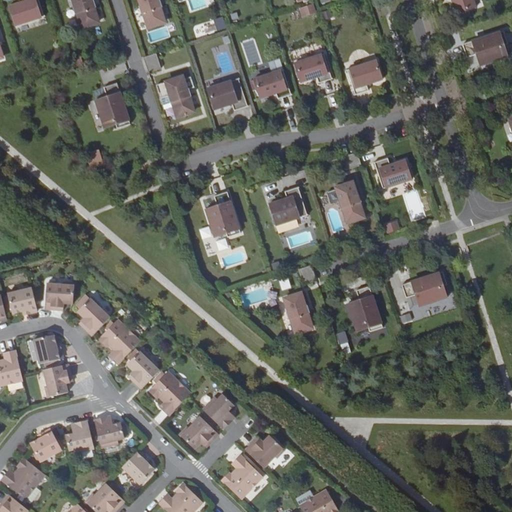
[(44,15),(39,0),(24,0),(24,1),(9,6),(16,25),(44,15)]
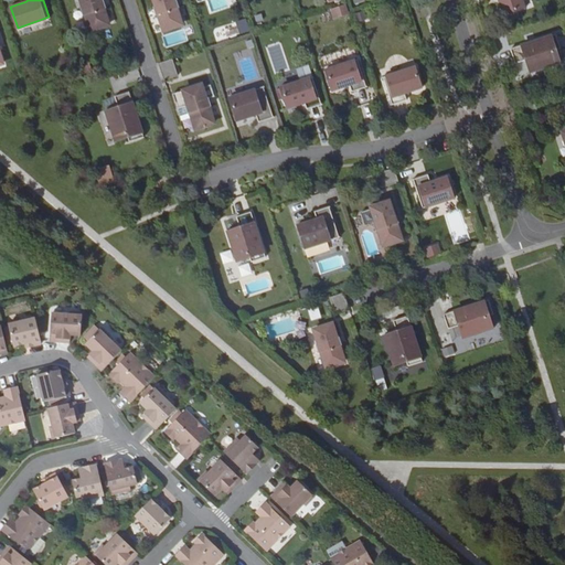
[(80,0),(82,6),(80,6),(83,14),(85,14),(91,30),(108,24),(103,8),(105,8),(103,0),(80,0)]
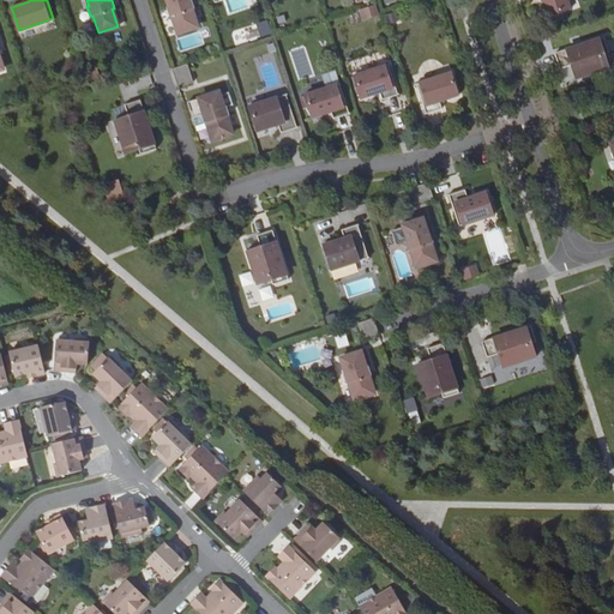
[(186,0),(164,0),(168,7),(166,7),(168,17),(170,16),(176,34),(196,26),(191,10),(193,8),(190,0),(188,0),(187,0),(186,0)]
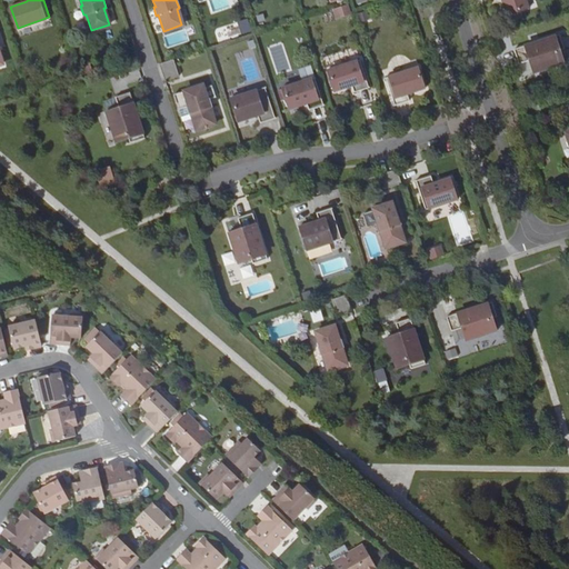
[(526,0),(502,0),(508,15),(529,8),(526,0)]
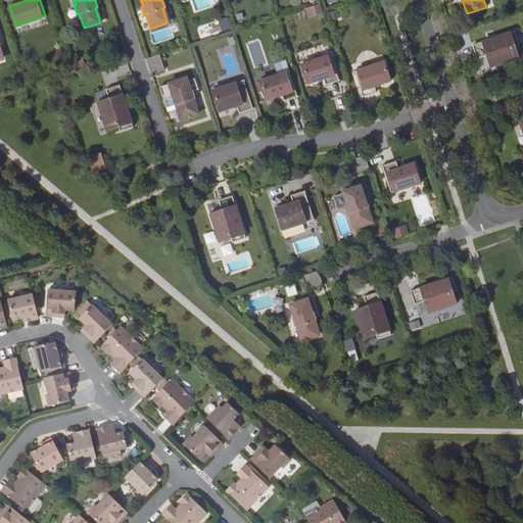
[(319,3),(310,6),(312,13),(322,10),(319,3)]
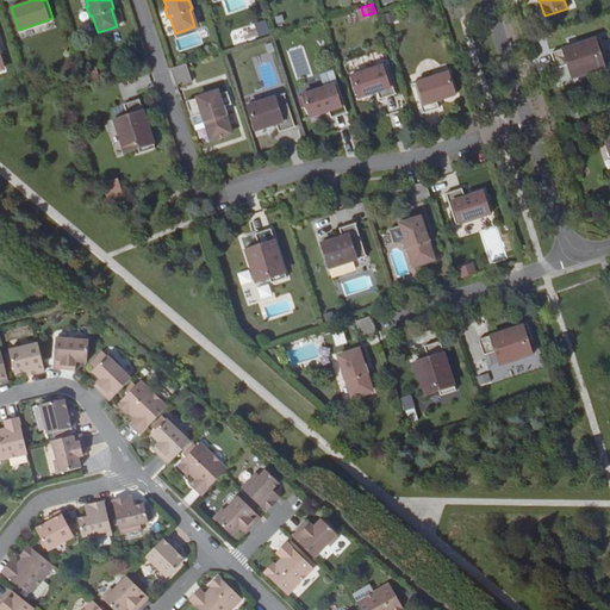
[(392,11),(381,14),(384,24),(396,20),(392,11)]
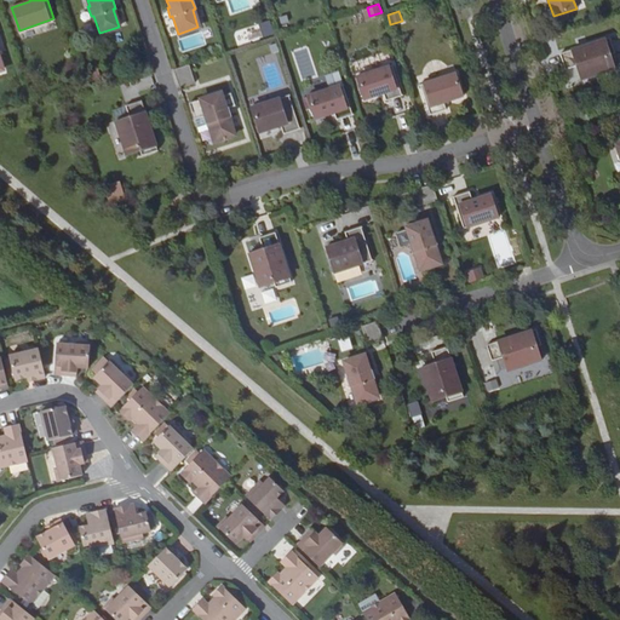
[(566,69),(580,64),(581,68),(579,69),(581,79),(615,68),(612,53),(615,52),(609,36),(560,52),(566,69)]
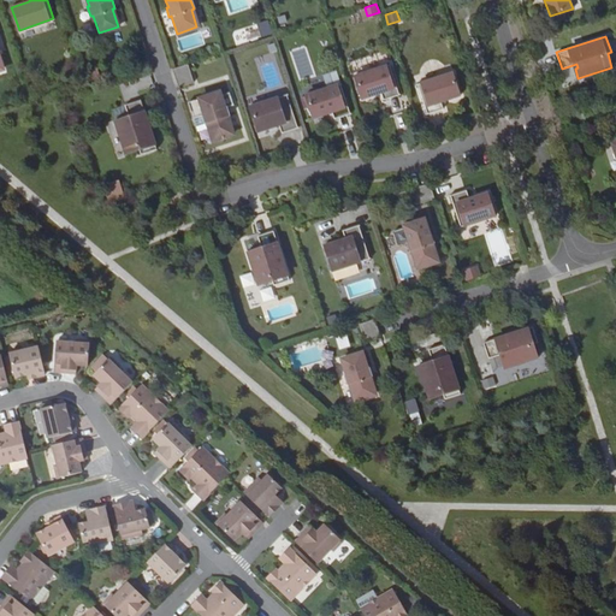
[(188,64),(173,69),(178,86),(194,81),(188,64)]
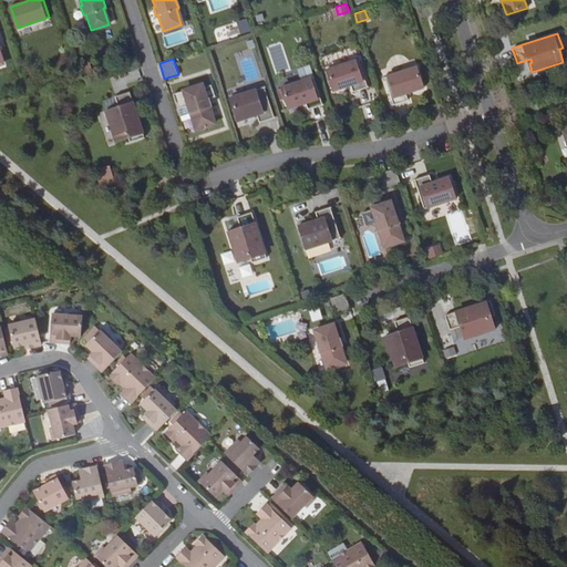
[(328,69),(334,90),(352,84),(354,91),(369,86),(360,59),(328,69)]
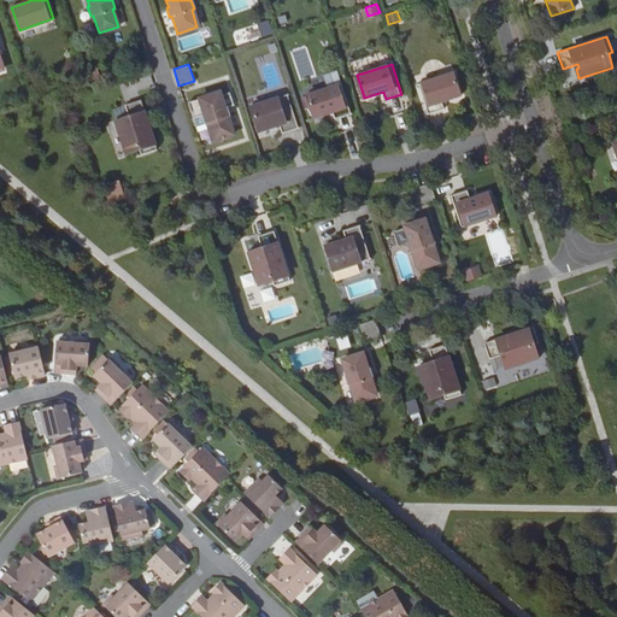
[(577,64),(563,69),(566,82),(579,78),(576,69),(579,68),(577,64)]
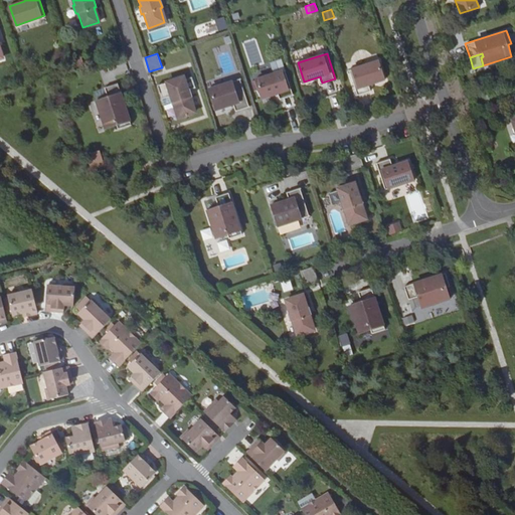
[(80,57),(72,60),(74,67),(82,64),(80,57)]
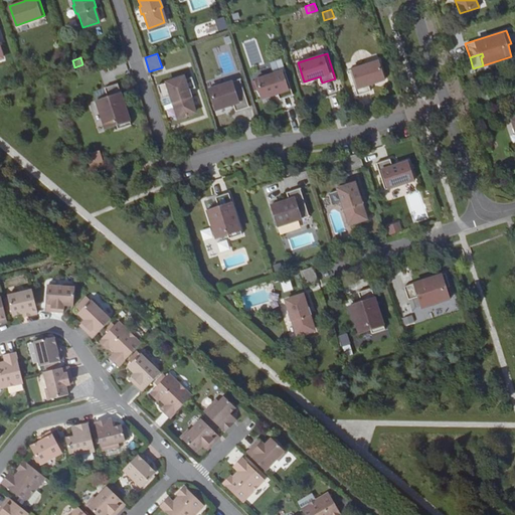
[(348,69),(356,96),(369,92),(367,86),(383,80),(378,61),(348,69)]
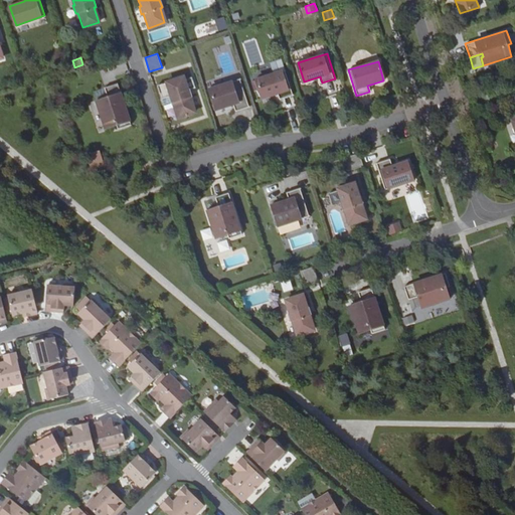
[(255,78),(262,98),(277,93),(279,99),(293,95),(285,69),(255,78)]
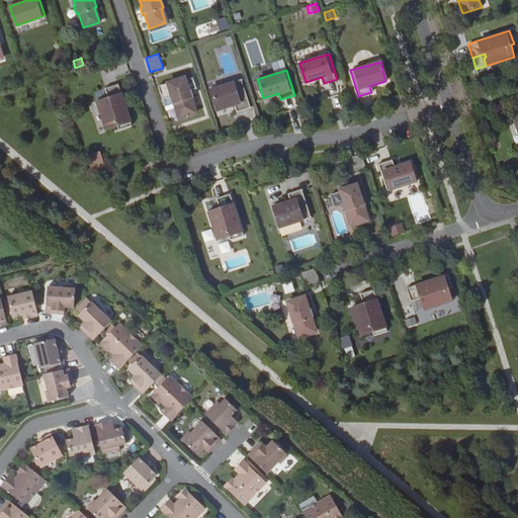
[(184,77),(168,82),(172,95),(170,96),(173,103),(175,103),(179,117),(196,112),(191,98),(193,97),(190,89),(188,90),(184,77)]
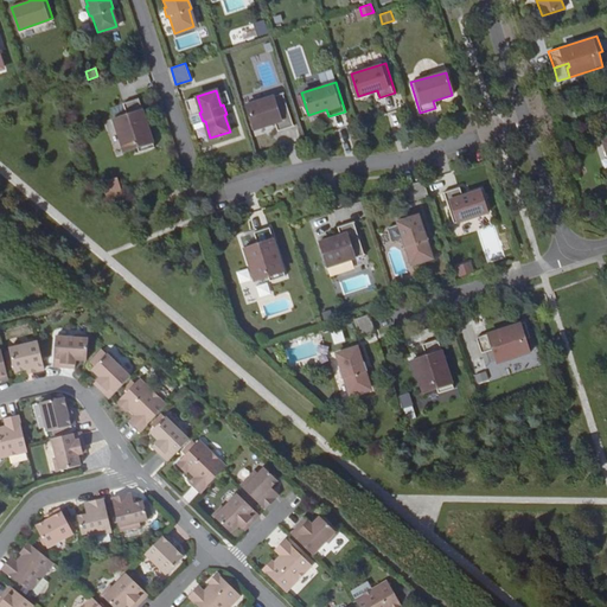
[(278,131),(293,126),(282,93),(246,104),(254,129),(275,122),(278,131)]
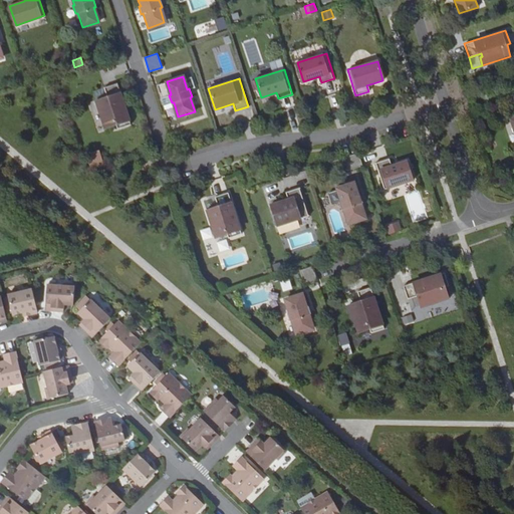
[(104,86),(108,99),(104,100),(104,97),(96,100),(105,129),(116,125),(117,129),(131,123),(117,82),(104,86)]
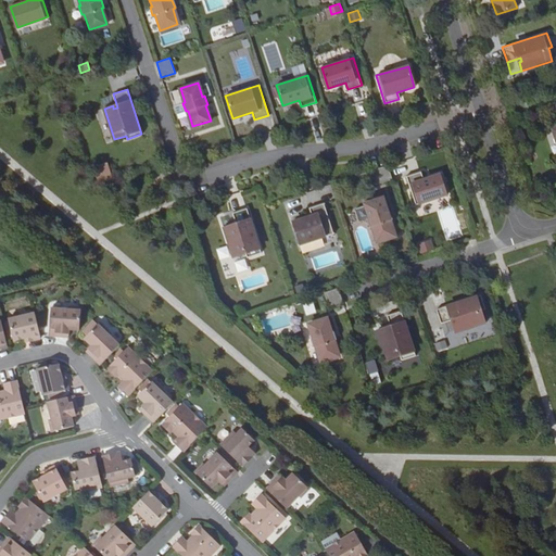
[(117,108),(113,93),(100,98),(104,109),(113,105),(113,109),(117,108)]
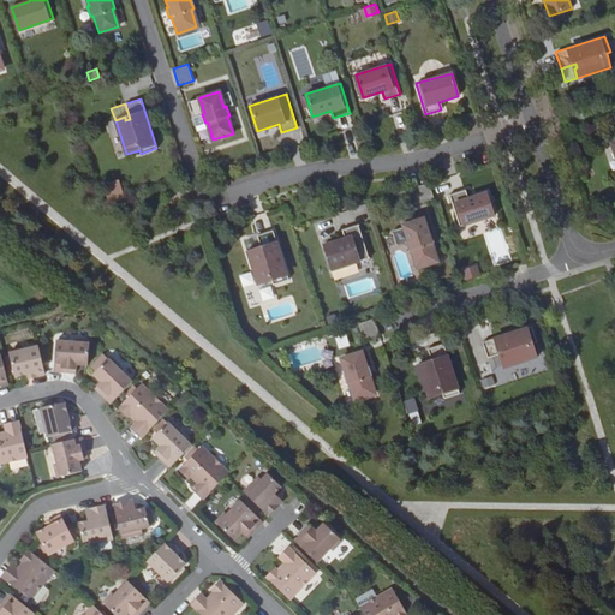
[(434,197),(429,181),(412,187),(417,203),(434,197)]
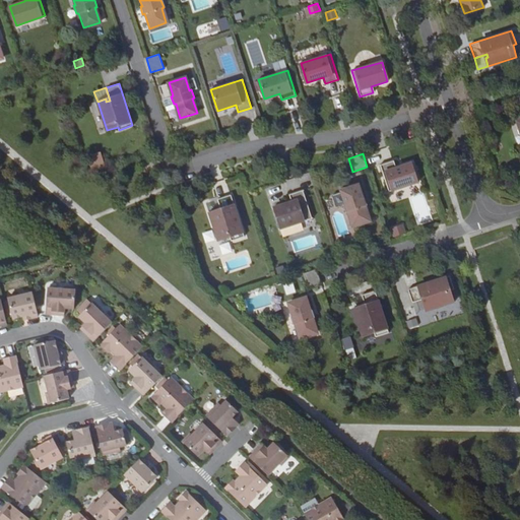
[(388,191),(417,182),(411,161),(396,167),(393,159),(380,165),(388,191)]
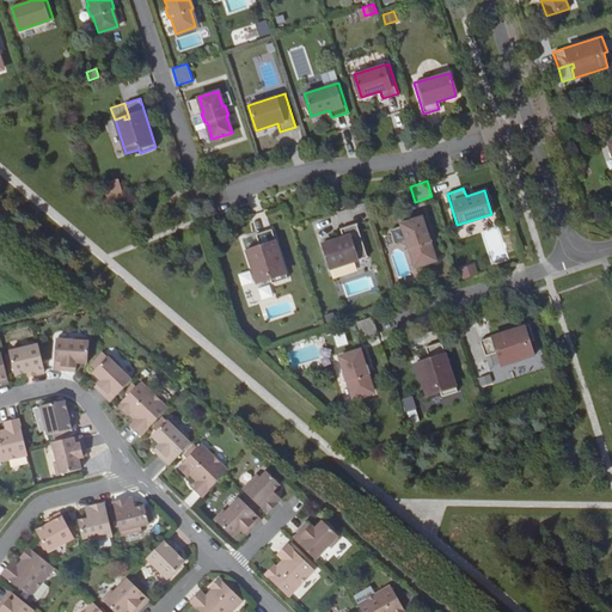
[(421,218),(402,224),(407,239),(404,239),(407,249),(409,248),(415,265),(434,258),(429,242),(432,240),(428,232),(426,232),(421,218)]
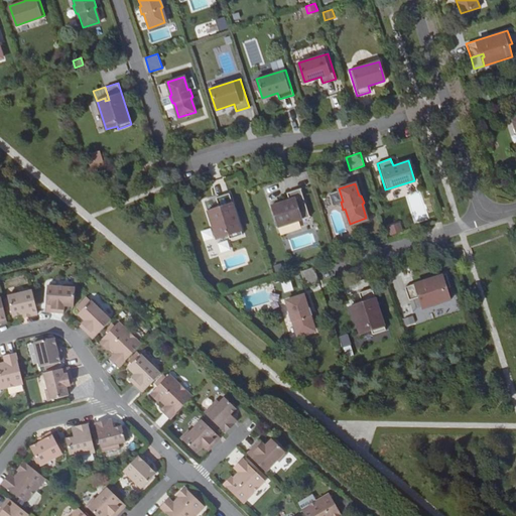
[(278,227),(309,217),(300,188),(286,192),(289,200),(271,206),(278,227)]
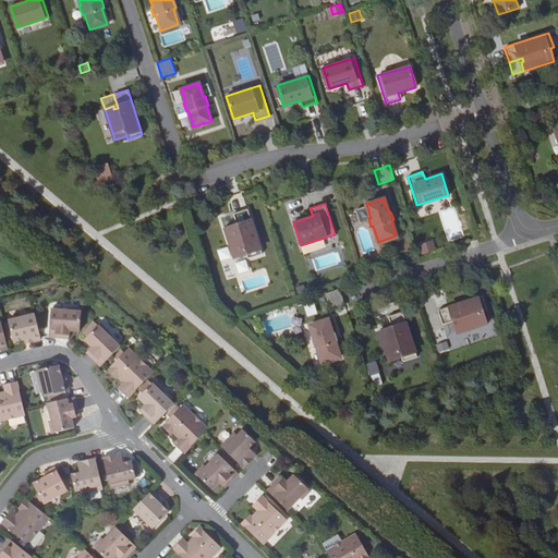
[(233,214),(238,227),(233,228),(233,225),(225,228),(234,258),(246,255),(247,258),(263,253),(247,208),(233,214)]
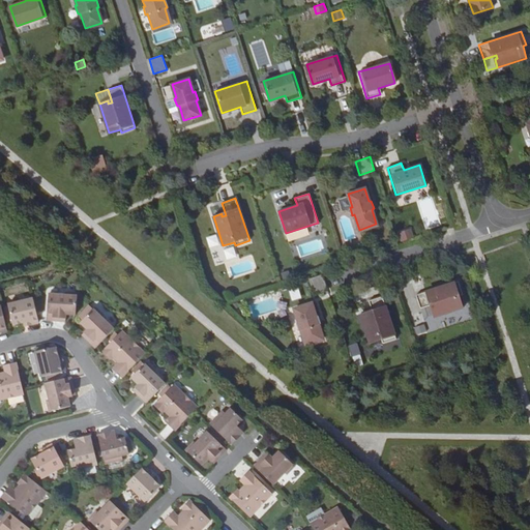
[(209,206),(213,216),(222,213),(222,216),(226,215),(222,203),(209,206)]
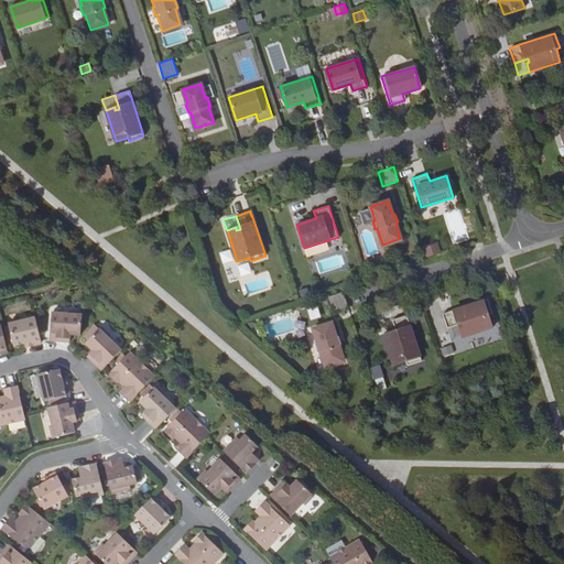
[(427,259),(441,253),(437,243),(423,248),(427,259)]
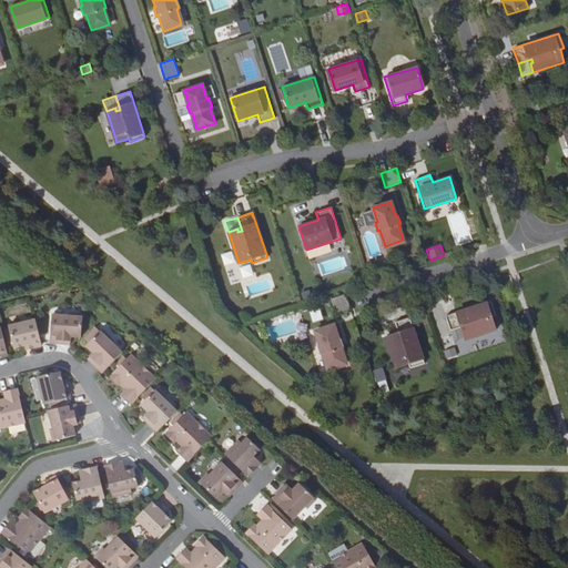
[(223,265),(234,264),(233,252),(222,253),(223,265)]
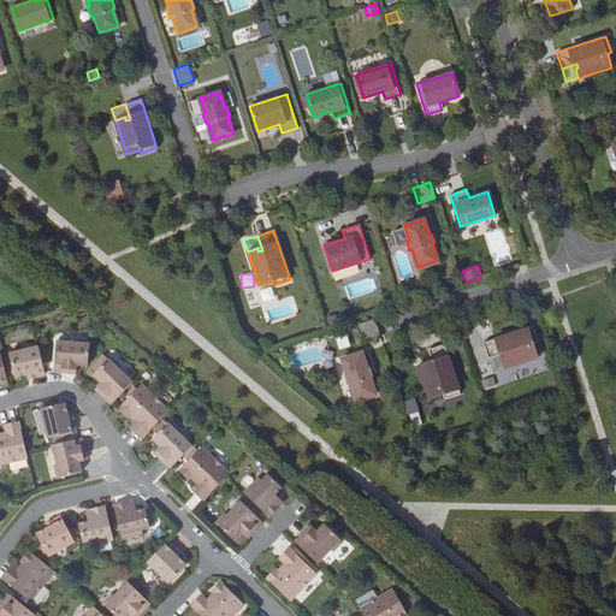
[(374,319),(359,324),(365,341),(380,336),(374,319)]
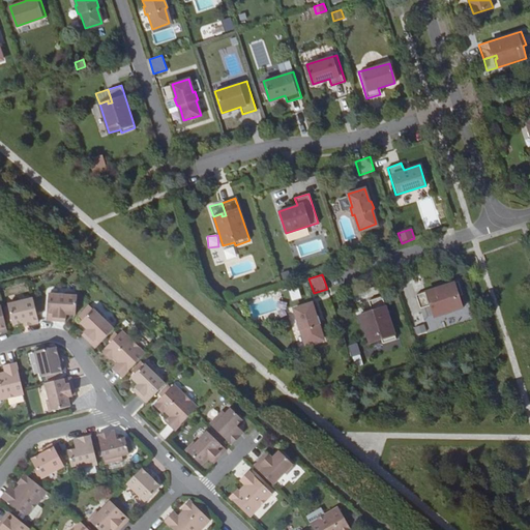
[(420,308),(433,304),(434,307),(431,308),(434,317),(463,307),(459,295),(463,294),(458,281),(415,294),(420,308)]
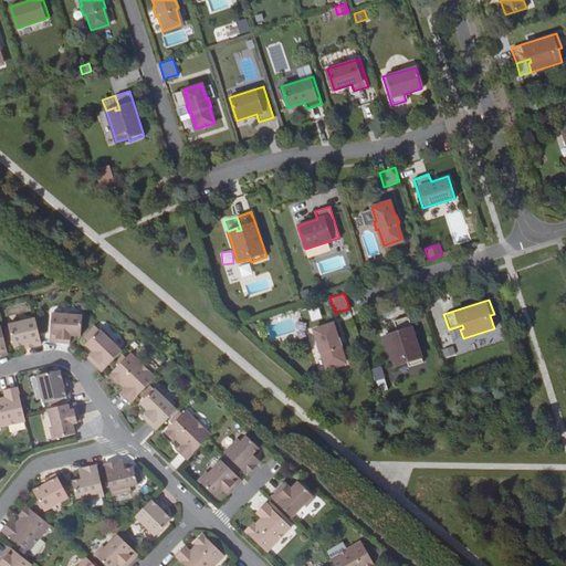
[(311,321),(322,320),(320,308),(310,310),(311,321)]
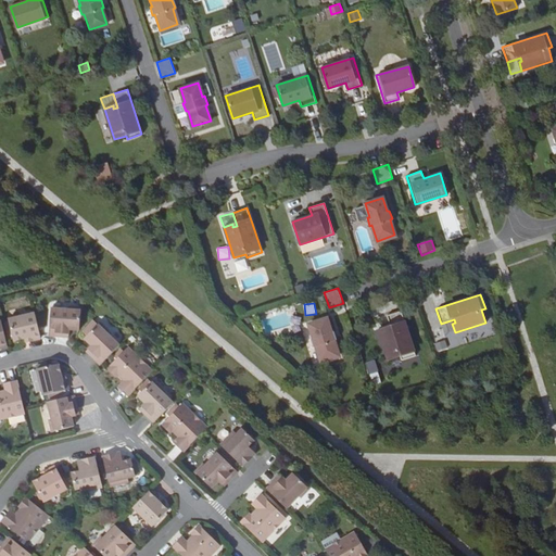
[(79,330),(81,307),(71,306),(71,308),(47,306),(45,332),(50,332),(50,336),(64,337),(65,332),(70,333),(71,330),(79,330)]
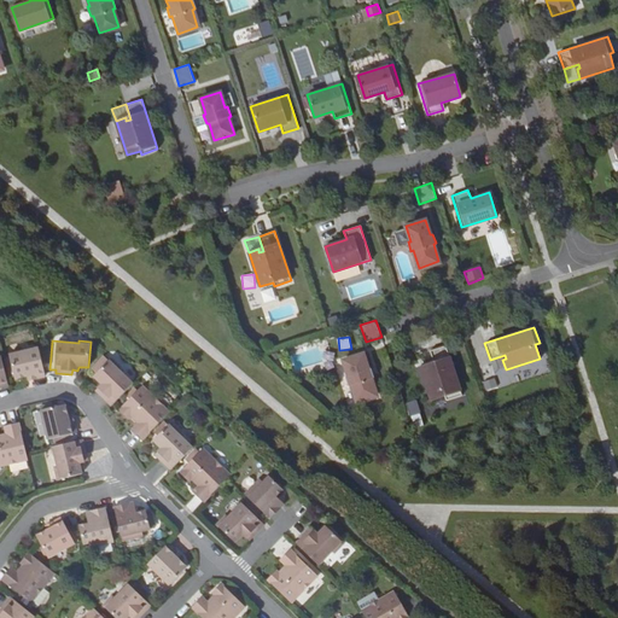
[(429,350),(433,365),(430,366),(429,363),(419,367),(431,401),(444,396),(445,400),(461,395),(445,345),(429,350)]
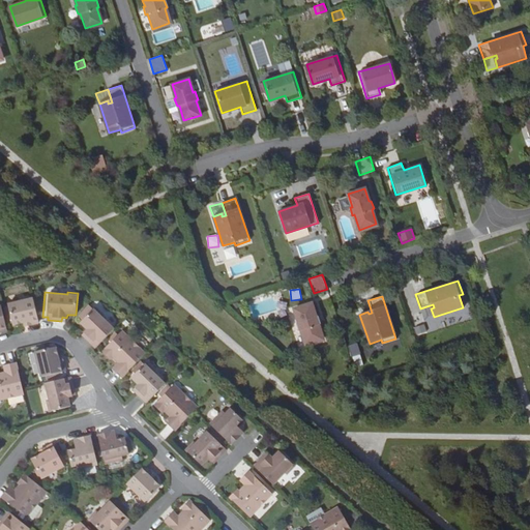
[(29,326),(37,324),(31,299),(7,304),(11,325),(22,323),(29,321),(29,326)]
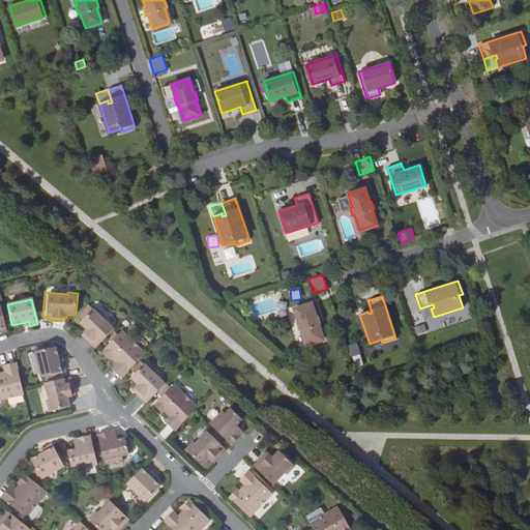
[(372,313),(367,300),(356,304),(359,315),(367,312),(369,314),(372,313)]
